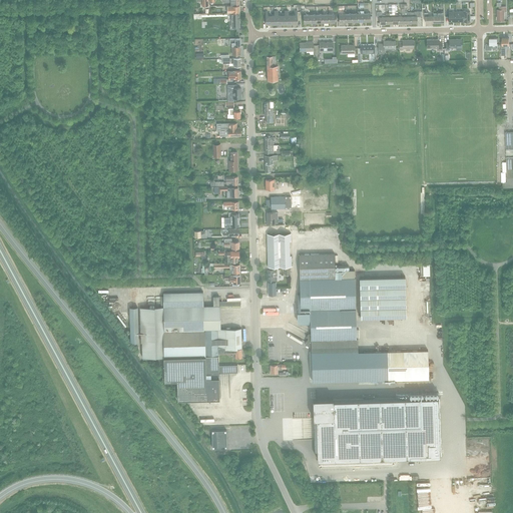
[(500,9),(497,9),(497,20),(504,20),(504,11),(506,11),(506,6),(500,6),(500,9)]
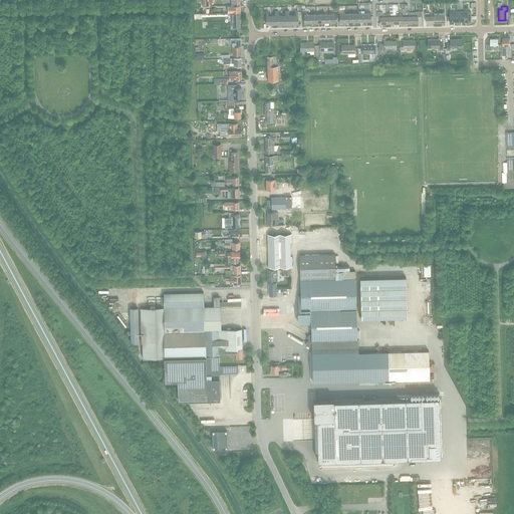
[(422,11),(415,11),(411,12),(412,23),(418,22),(418,16),(422,16),(422,11)]
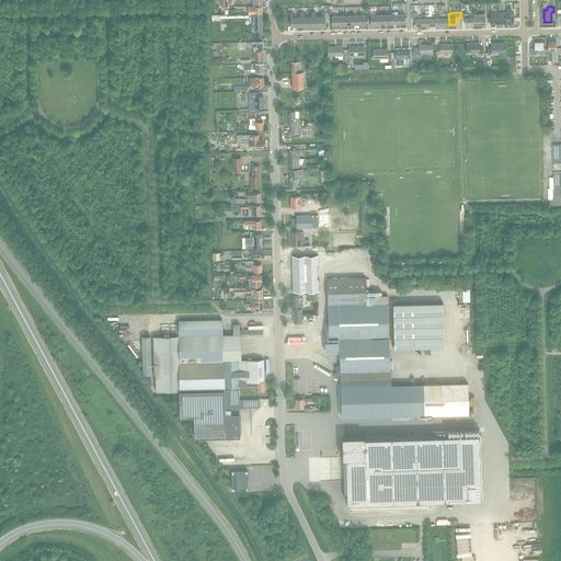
[(485,24),(484,18),(484,12),(478,12),(478,14),(473,14),(473,16),(473,24),(485,24)]
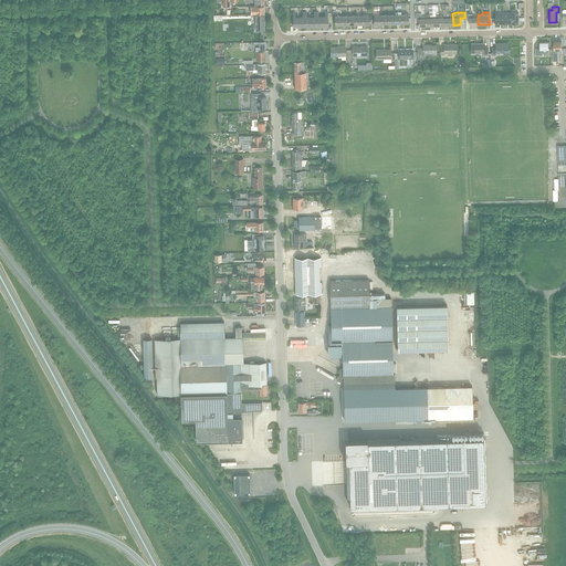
[(426,25),(425,14),(425,18),(421,18),(421,13),(416,13),(416,19),(418,19),(418,25),(426,25)]
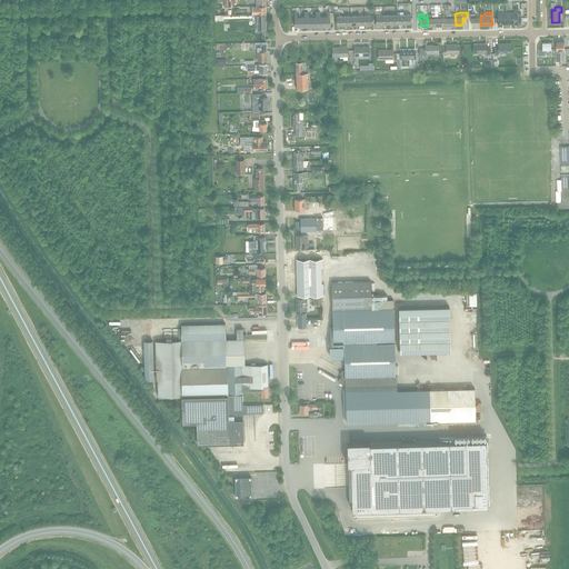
[(480,25),(480,17),(475,17),(475,13),(471,13),(470,13),(470,18),(471,18),(472,25),(480,25)]
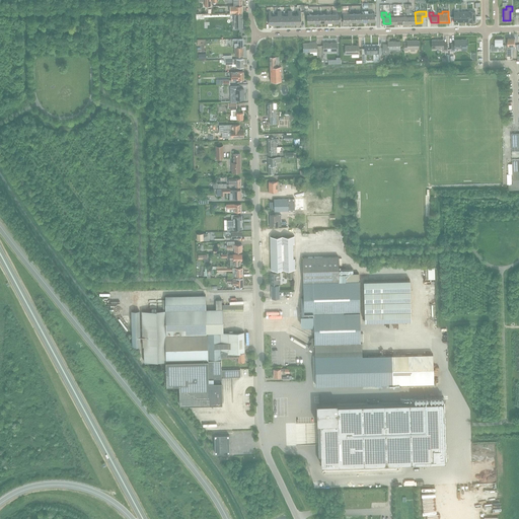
[(242,13),(234,13),(234,27),(242,27),(242,13)]
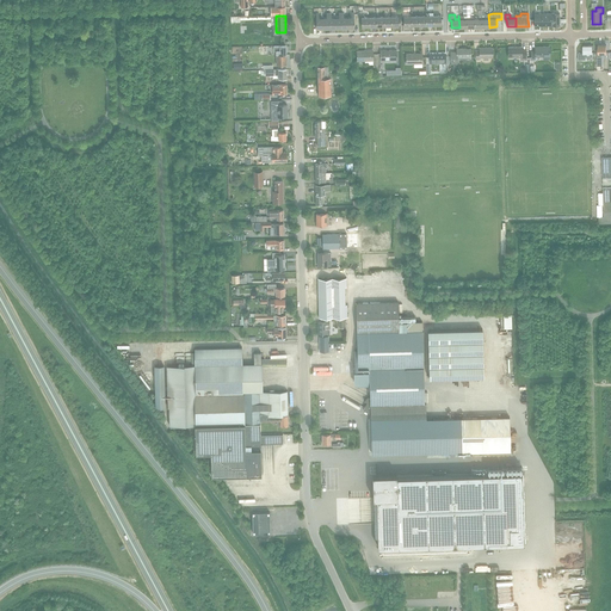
[(259,32),(259,43),(271,43),(271,24),(267,24),(267,32),(259,32)]
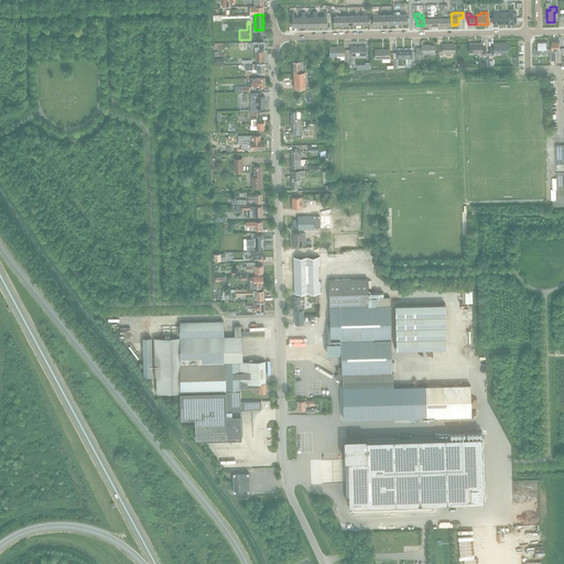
[(551,45),(551,61),(556,60),(555,49),(560,49),(560,41),(552,42),(552,45),(551,45)]
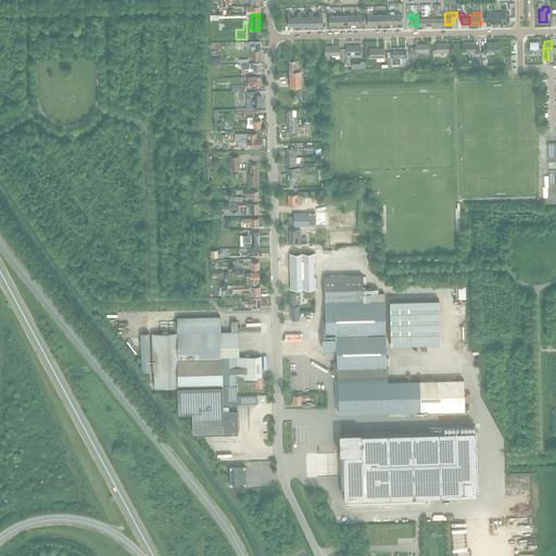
[(261,60),(260,41),(253,41),(249,41),(249,46),(251,46),(252,60),(261,60)]
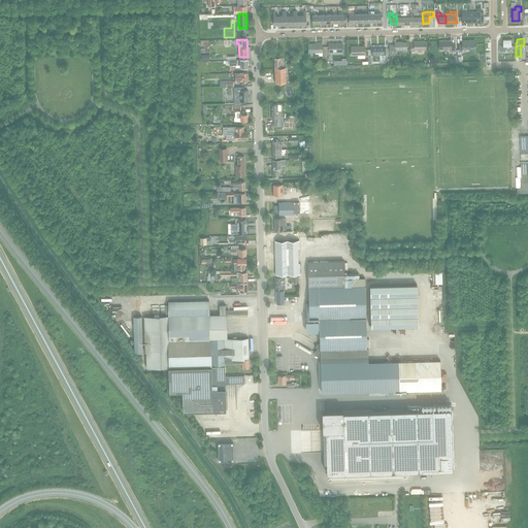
[(462,44),(459,44),(459,52),(463,52),(463,48),(469,48),(469,51),(470,52),(473,51),(474,50),(474,47),(474,39),(462,40),(462,44)]
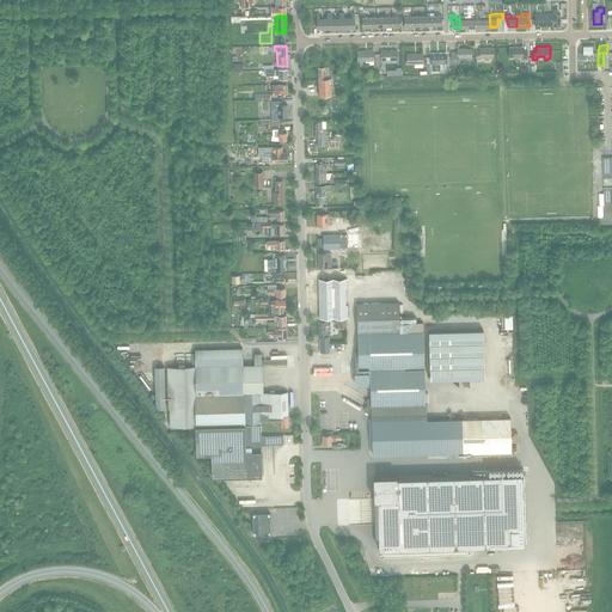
[(579,60),(587,60),(586,57),(593,56),(593,46),(586,46),(585,46),(585,53),(579,53),(579,60)]
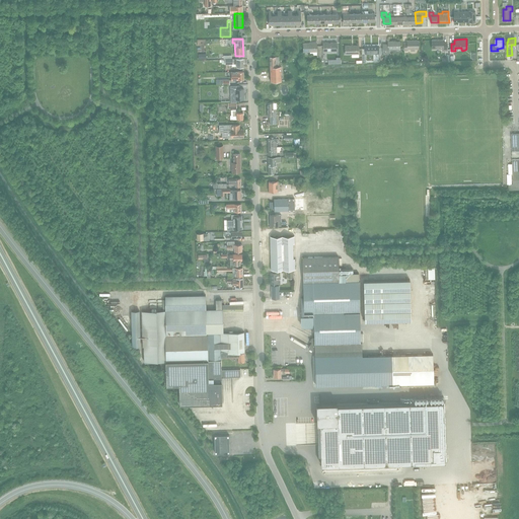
[(443,40),(432,40),(432,49),(443,49),(443,50),(447,50),(447,43),(443,43),(443,40)]
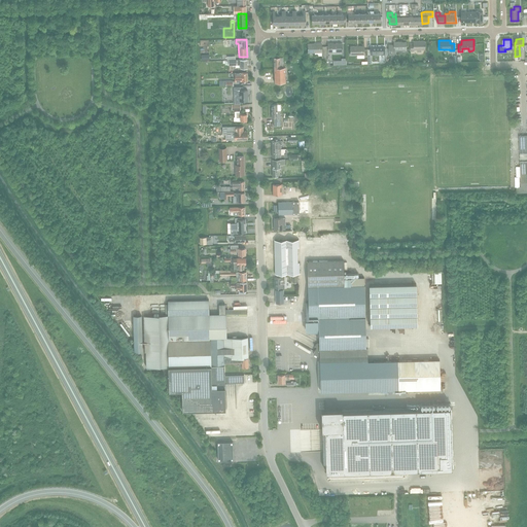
[(393,42),(393,45),(388,45),(389,55),(394,55),(394,49),(396,49),(396,51),(398,51),(399,53),(400,53),(401,53),(401,51),(401,49),(406,49),(406,42),(398,42),(398,41),(393,42)]
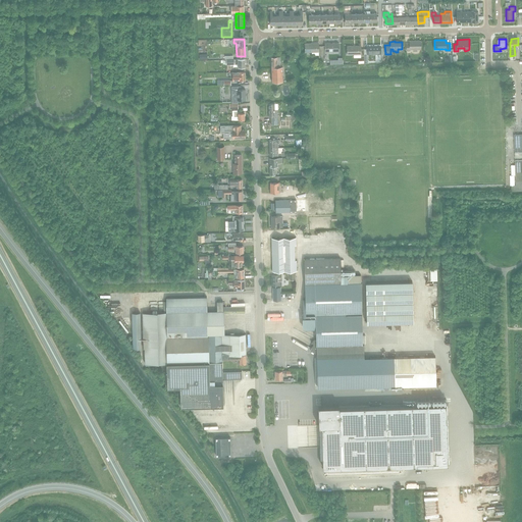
[(407,43),(407,51),(410,51),(410,49),(421,49),(420,41),(410,41),(410,43),(407,43)]
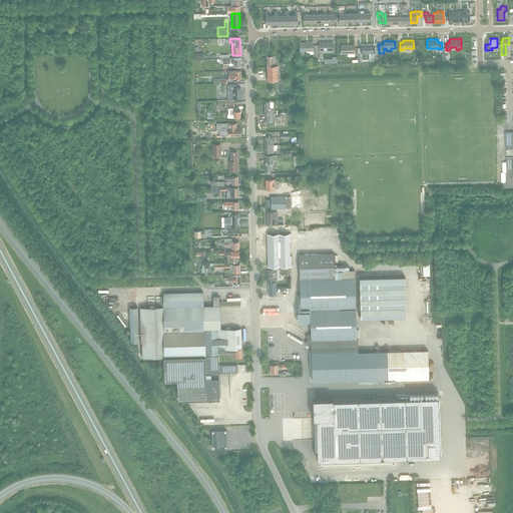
[(317,56),(317,45),(313,45),(313,42),(300,42),(300,51),(313,51),(313,56),(317,56)]
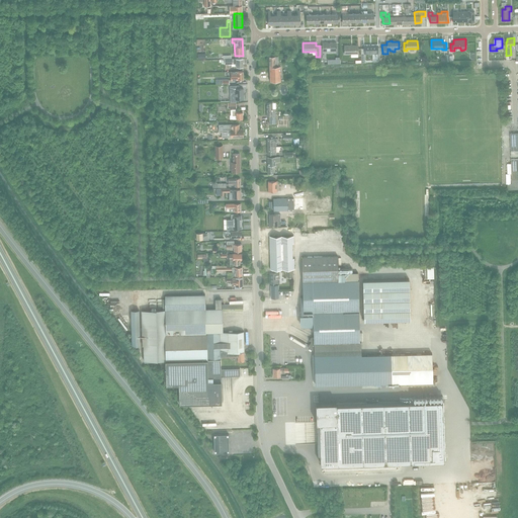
[(323,46),(320,46),(320,57),(323,57),(323,51),(336,51),(336,42),(322,42),(323,46)]
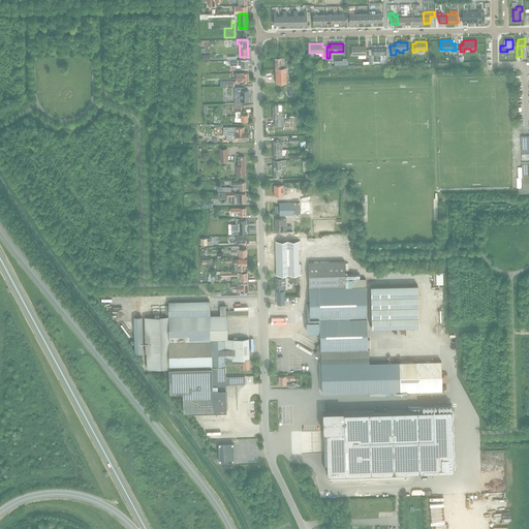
[(365,45),(351,47),(351,55),(366,55),(366,57),(369,57),(369,50),(365,50),(365,45)]
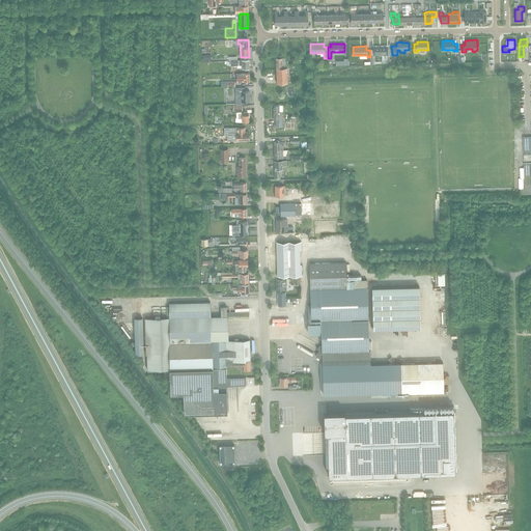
[(373,50),(370,50),(370,57),(370,64),(374,63),(373,55),(387,54),(387,46),(373,46),(373,50)]
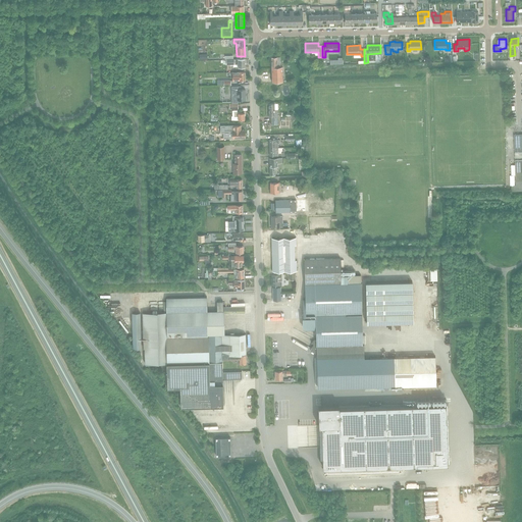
[(280,57),(271,57),(272,82),(282,82),(282,67),(280,67),(280,57)]
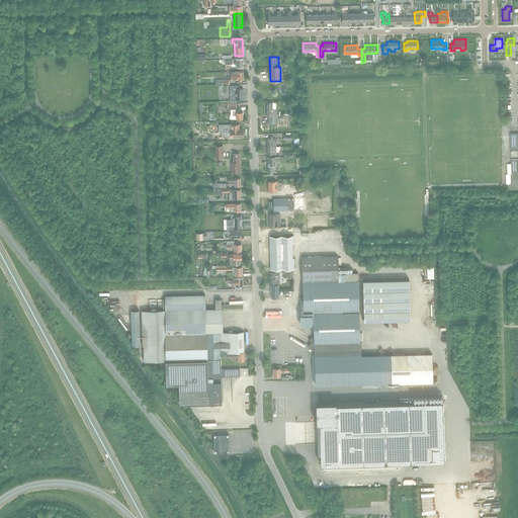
[(232,59),(225,59),(225,64),(236,64),(236,67),(243,67),(243,59),(232,59)]
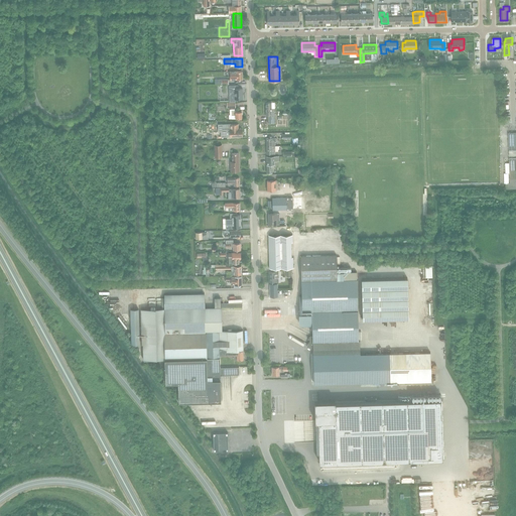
[(230,80),(242,79),(242,71),(230,72),(230,80)]
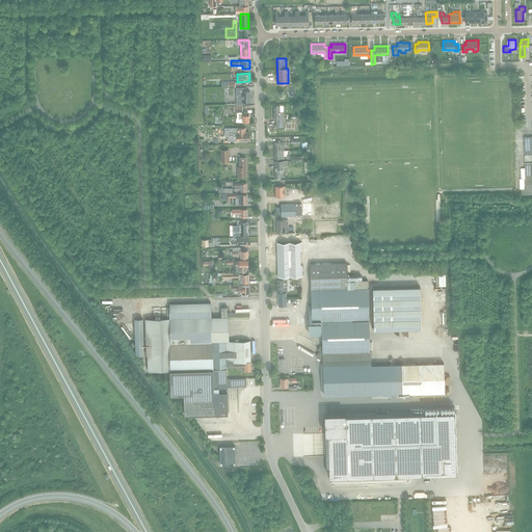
[(244,87),(236,87),(236,105),(245,104),(245,102),(249,102),(249,91),(245,91),(244,87)]
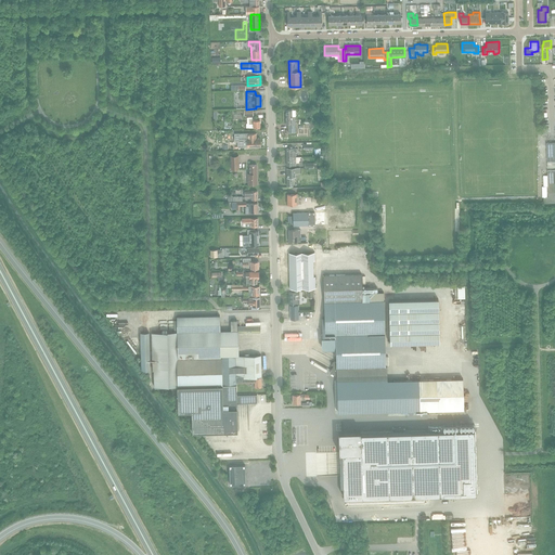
[(294,104),(295,95),(285,95),(285,104),(294,104)]
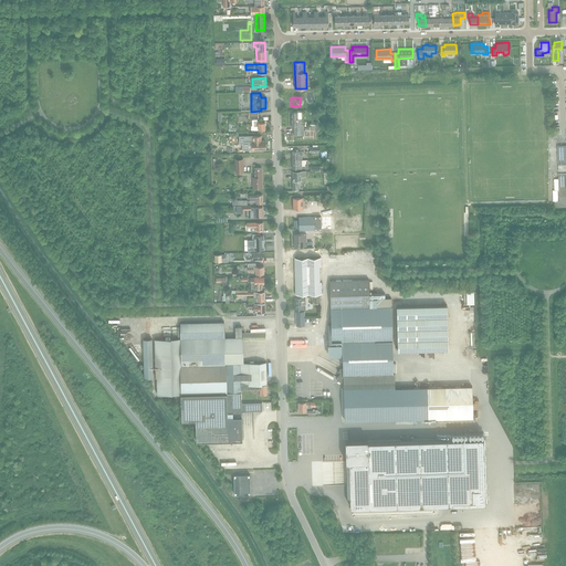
[(297,118),(297,112),(291,112),(292,126),(294,126),(294,135),(301,135),(301,118),(297,118)]
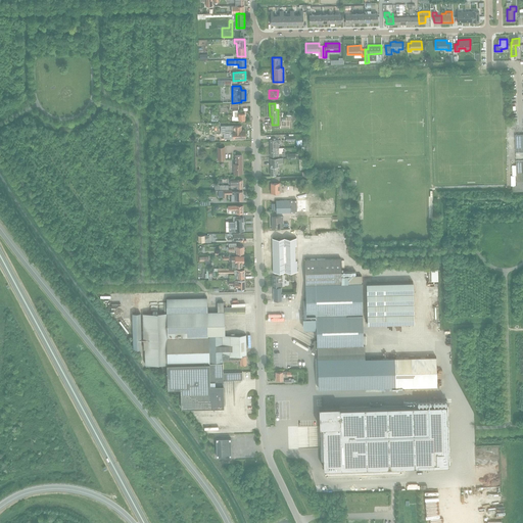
[(238,112),(238,110),(233,110),(233,116),(235,116),(235,120),(245,120),(244,113),(241,113),(241,111),(238,112)]
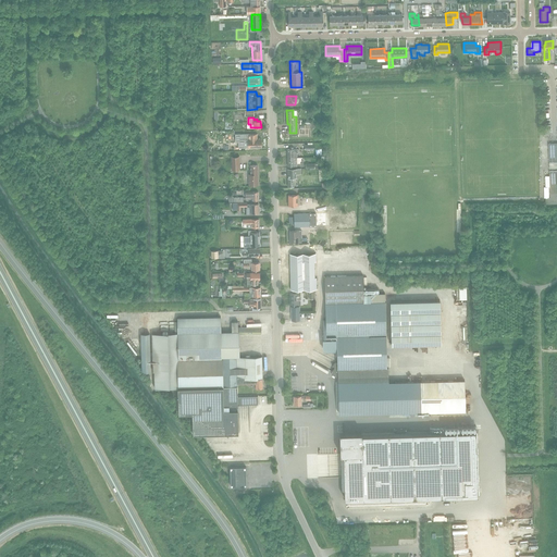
[(249,134),(235,134),(235,141),(238,141),(238,147),(248,147),(249,147),(252,147),(261,146),(262,146),(262,141),(261,141),(261,138),(257,138),(257,134),(249,134)]
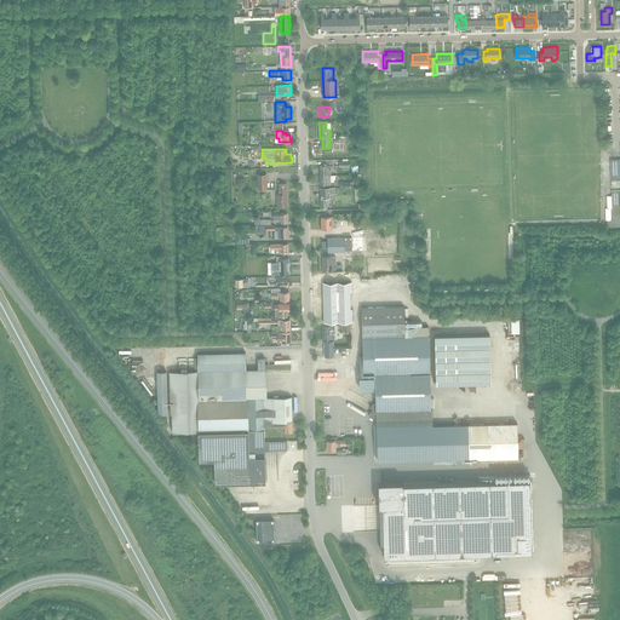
[(320,166),(320,176),(331,176),(331,166),(326,166),(326,164),(323,164),(323,166),(320,166)]
